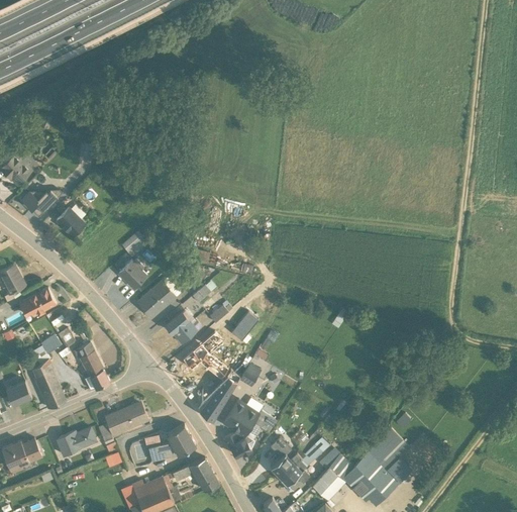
[(52,121),(43,118),(39,128),(47,130),(52,121)]
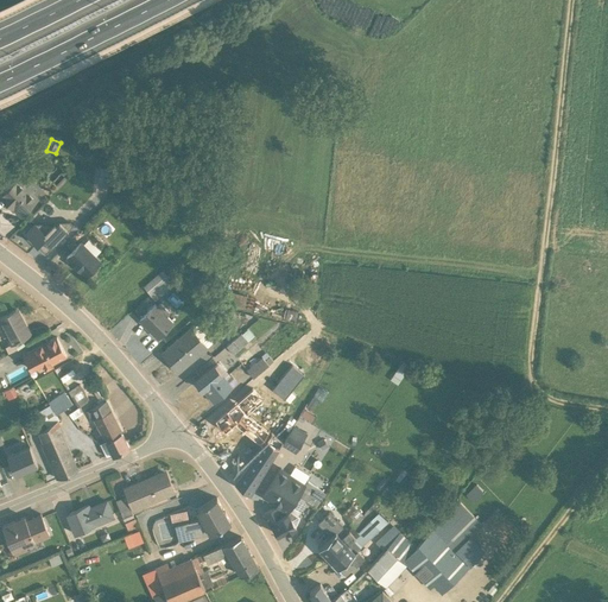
[(38,188),(26,176),(20,182),(18,179),(1,198),(13,210),(20,217),(38,200),(32,194),(38,188)]
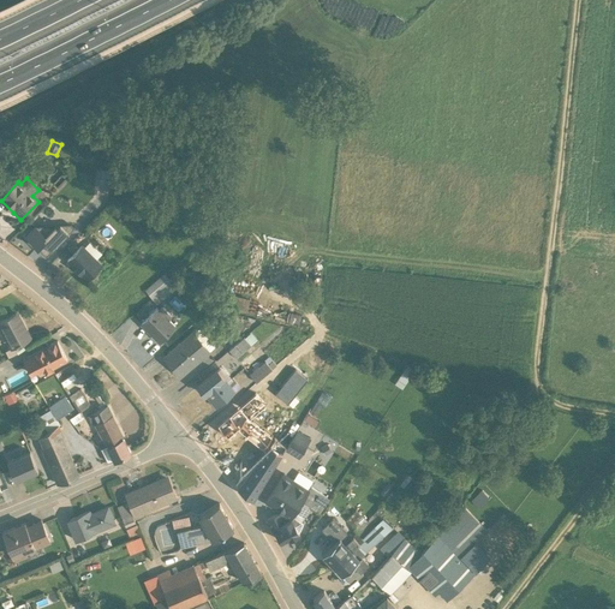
[(36,227),(25,238),(46,258),(73,231),(70,227),(36,227)]
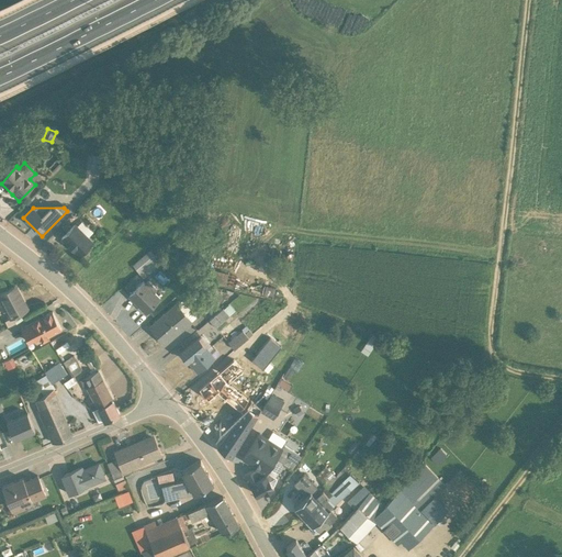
[(92,234),(82,223),(77,227),(75,226),(62,241),(80,258),(93,245),(88,238),(92,234)]
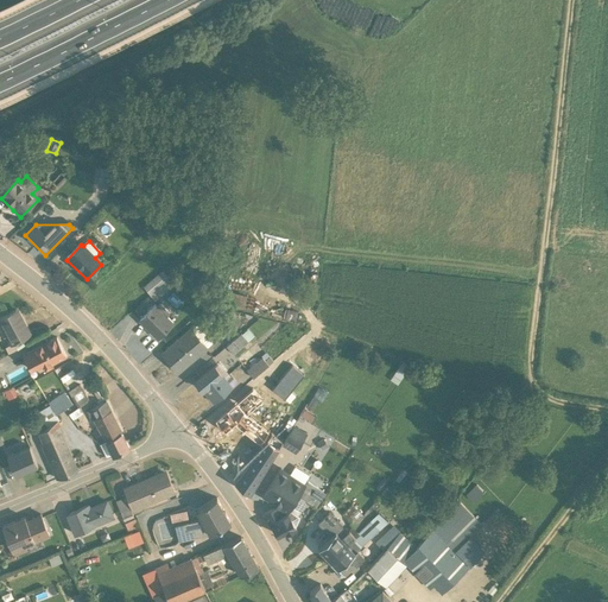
[(170,283),(162,273),(143,289),(154,303),(170,290),(166,286),(170,283)]
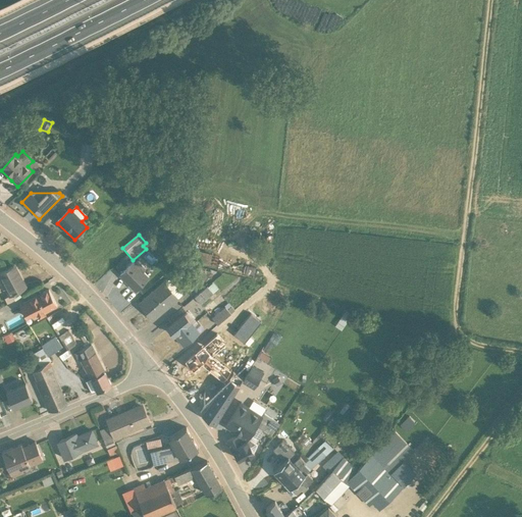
[(212,255),(189,250),(186,261),(209,267),(212,255)]
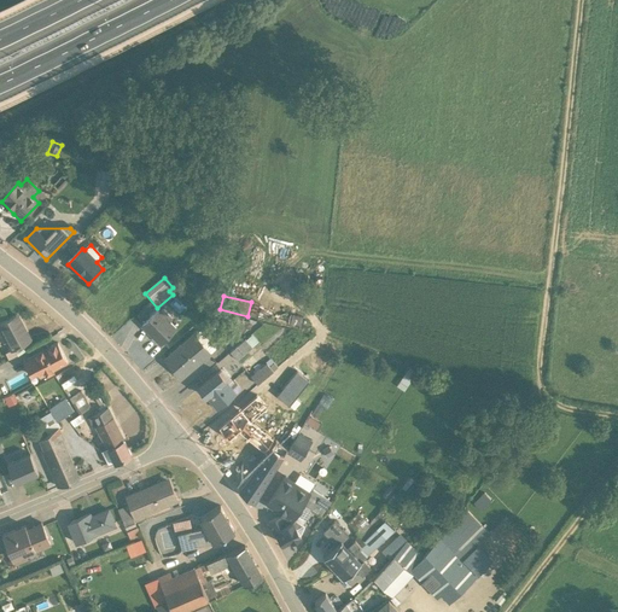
[(162,308),(141,328),(149,334),(151,333),(162,344),(176,330),(170,322),(173,319),(162,308)]
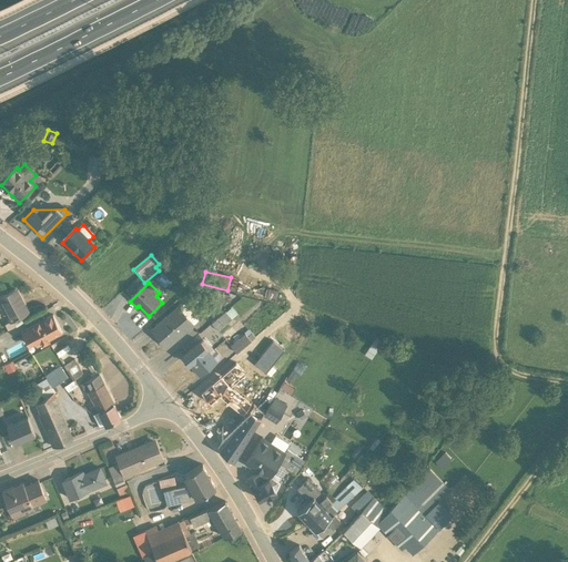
[(128,293),(132,298),(140,289),(135,285),(128,293)]
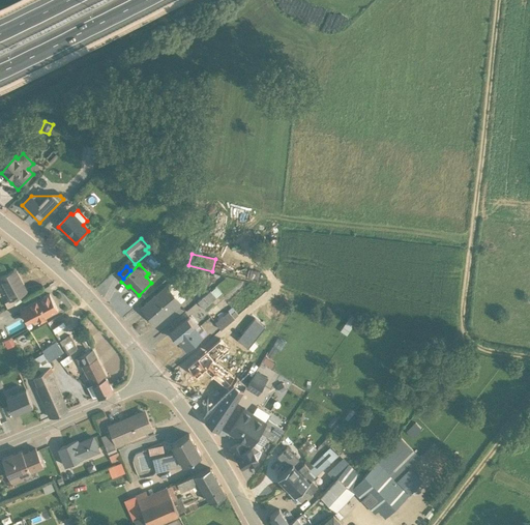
[(259,274),(251,271),(248,281),(257,283),(259,274)]
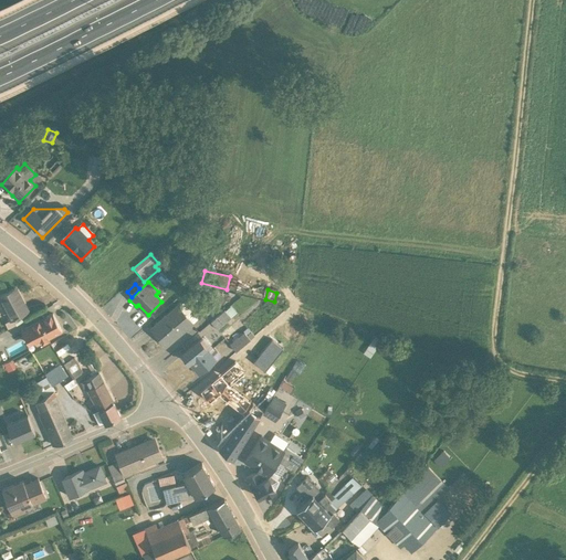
[(14,291),(0,297),(0,304),(9,321),(4,324),(8,329),(14,326),(14,324),(21,320),(19,316),(27,313),(14,291)]
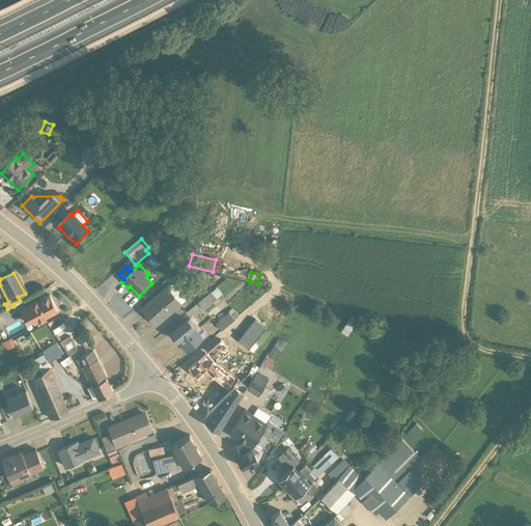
[(182,305),(186,301),(172,285),(168,288),(166,287),(140,310),(156,329),(183,306),(182,305)]
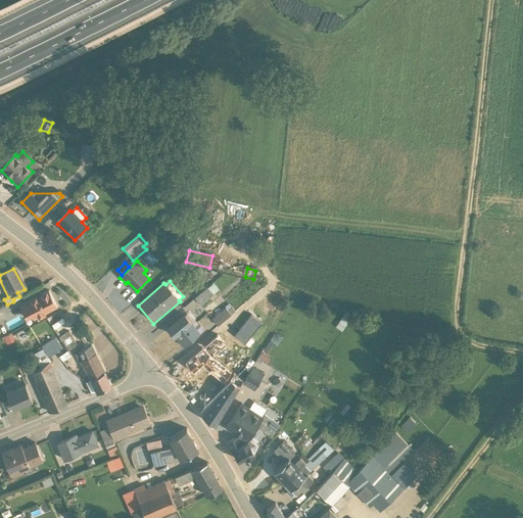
[(194,300),(200,307),(214,296),(212,295),(219,291),(214,285),(207,290),(207,289),(194,300)]
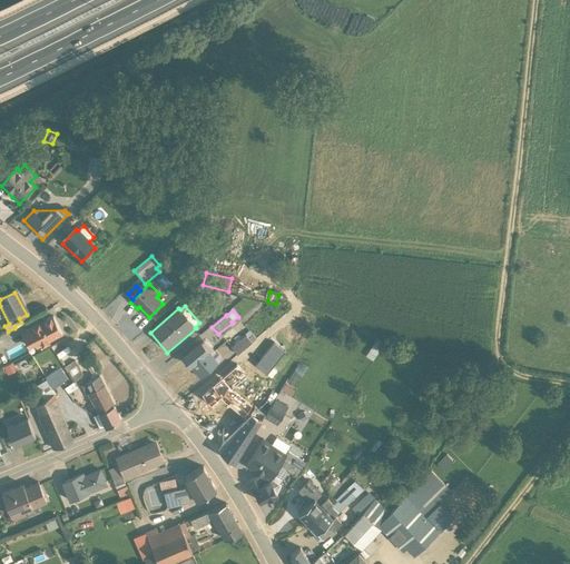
[(46,322),(21,335),(29,348),(35,345),(37,348),(62,335),(53,318),(51,319),(50,318),(46,322)]
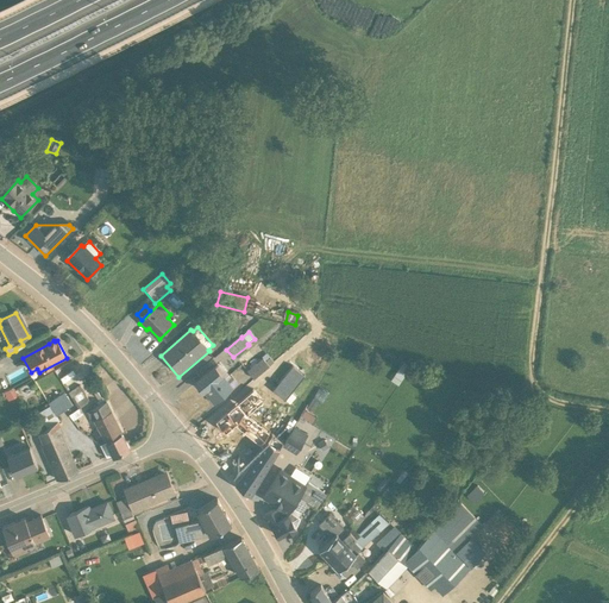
[(246,374),(253,381),(274,364),(267,356),(262,359),(263,360),(246,374)]
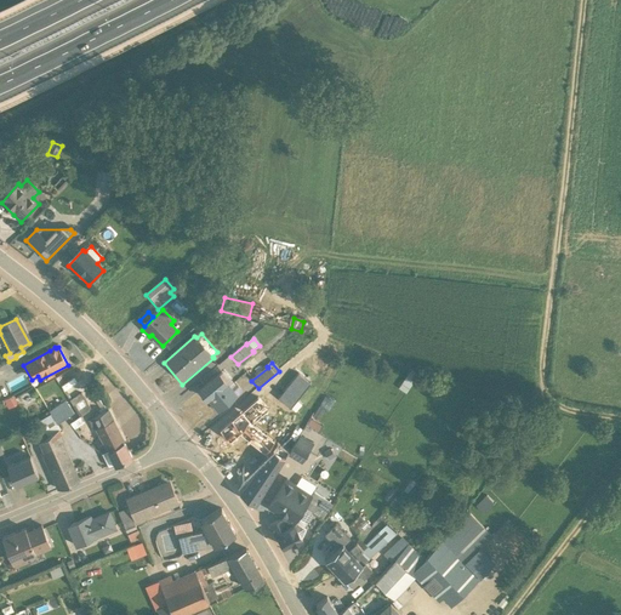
[(210,404),(234,385),(224,373),(221,376),(220,375),(198,392),(198,393),(206,403),(208,402),(210,404)]
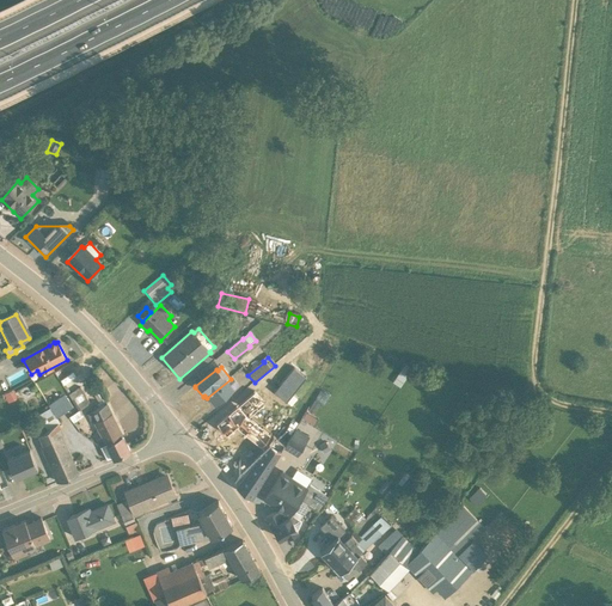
[(293,371),(274,395),(286,404),(305,380),(293,371)]
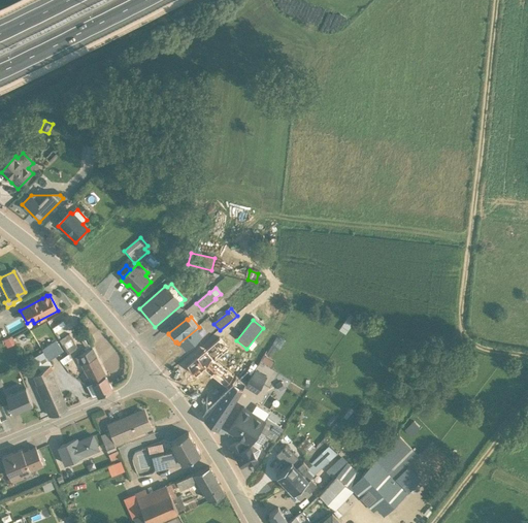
[(199,327),(178,344),(185,353),(201,338),(201,337),(204,334),(201,330),(202,329),(199,326),(199,327)]
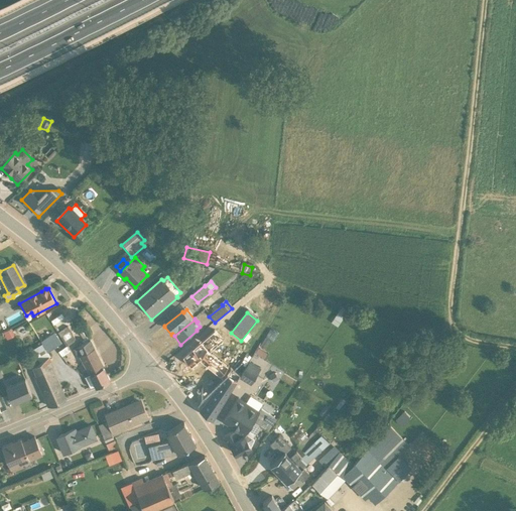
[(72,326),(57,334),(67,348),(71,345),(73,348),(79,344),(77,341),(77,342),(72,334),(76,332),(72,326)]
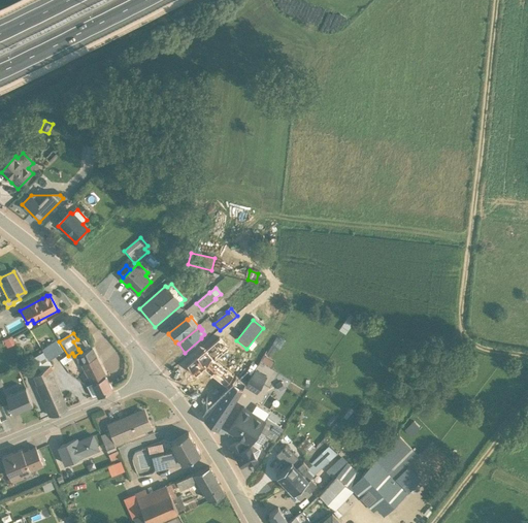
[(4,342),(7,349),(15,345),(11,338),(4,342)]
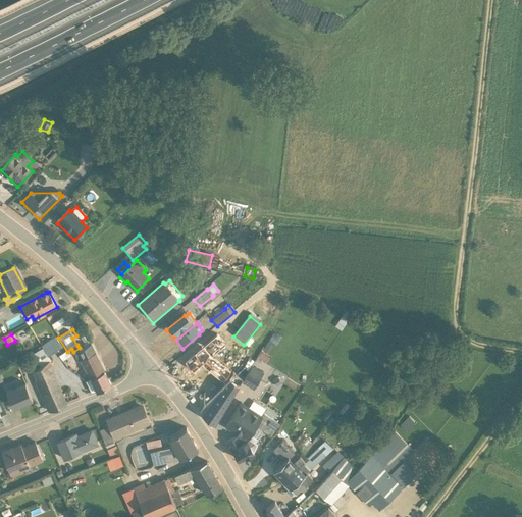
[(229,379),(232,374),(212,358),(225,346),(216,335),(184,363),(193,374),(202,366),(222,383),(223,382),(225,384),(229,379)]
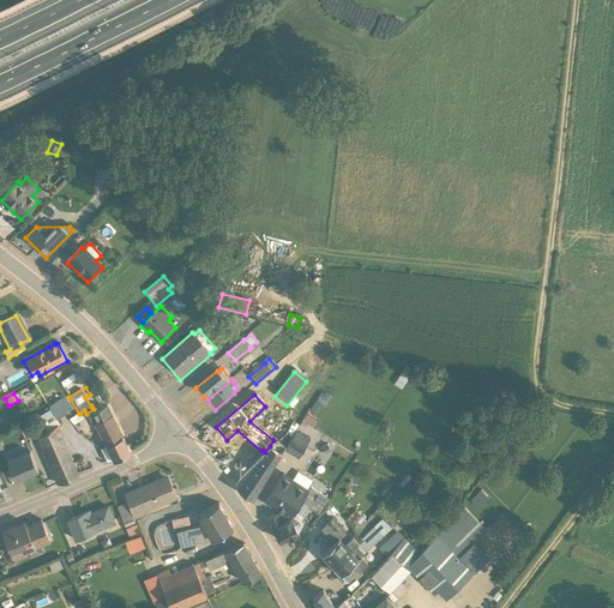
[(73,410),(65,397),(49,407),(58,420),(73,410)]
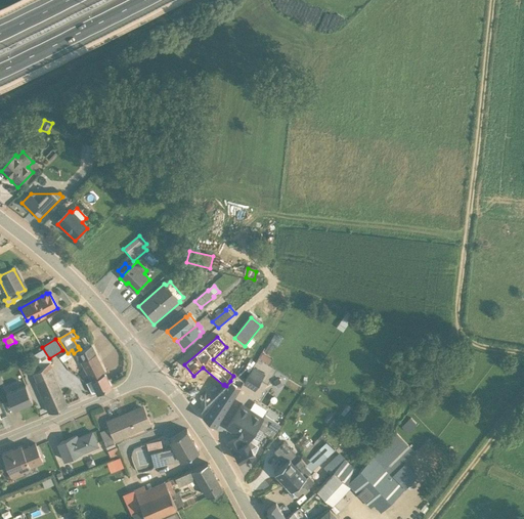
[(273,347),(269,345),(264,353),(268,356),(273,347)]
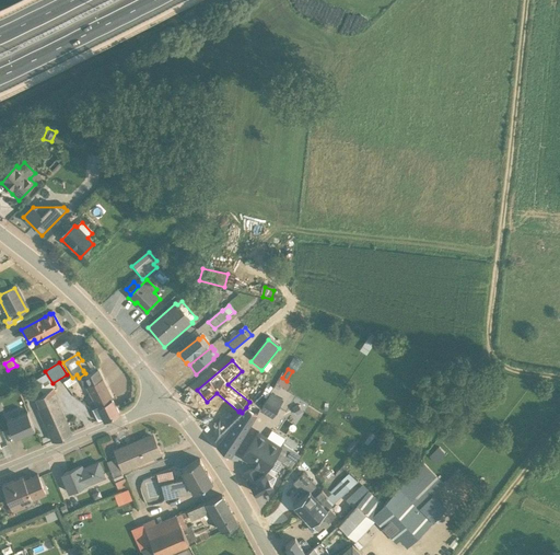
[(97,371),(80,381),(84,389),(86,388),(97,408),(112,401),(97,371)]
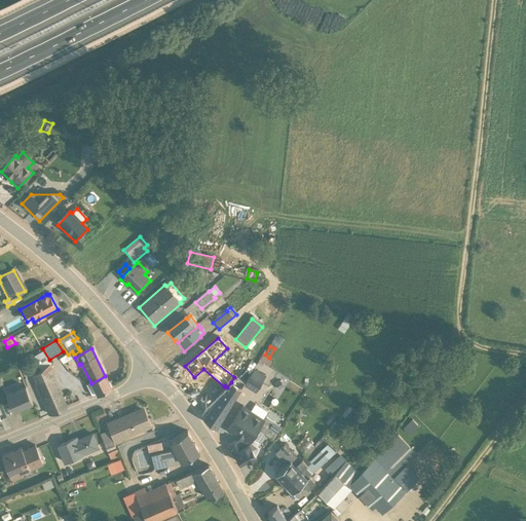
[(49,416),(67,409),(53,376),(53,374),(54,374),(50,365),(51,365),(43,351),(33,358),(41,370),(33,375),(36,384),(35,384),(49,416)]
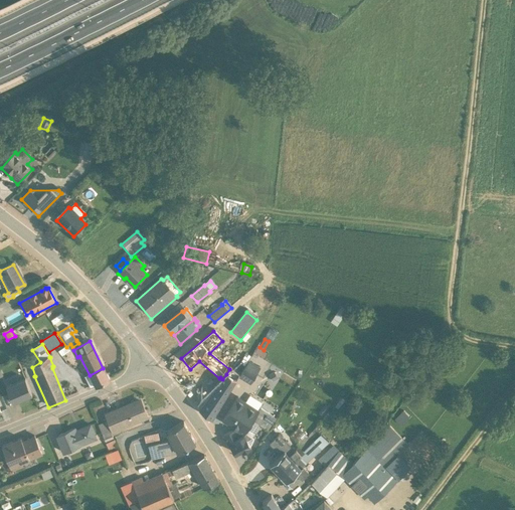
[(267,355),(258,349),(254,354),(264,359),(267,355)]
